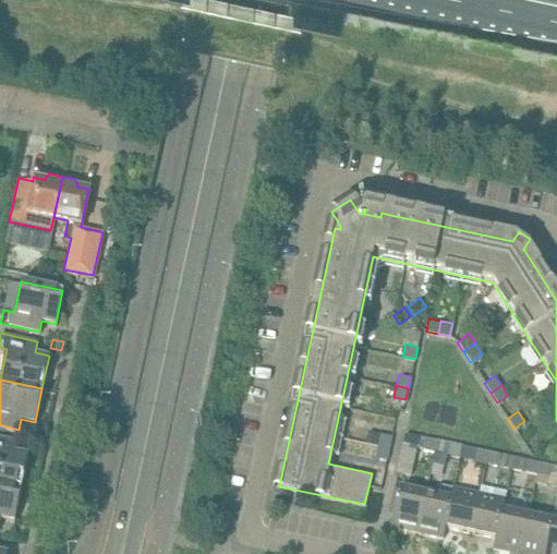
[(376,443),(388,445),(390,434),(367,430),(365,441),(376,443)]
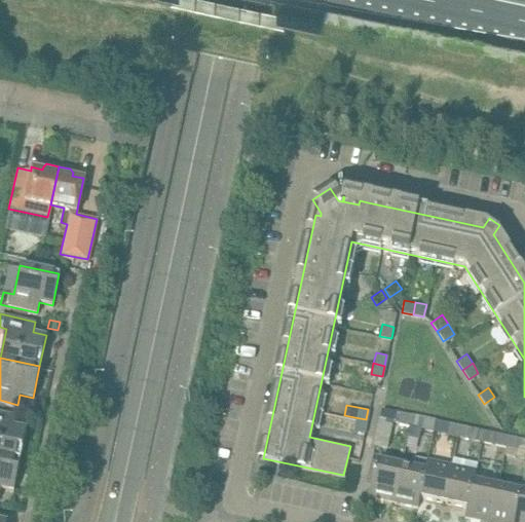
[(374,443),(386,446),(391,421),(394,421),(396,410),(383,407),(374,443)]
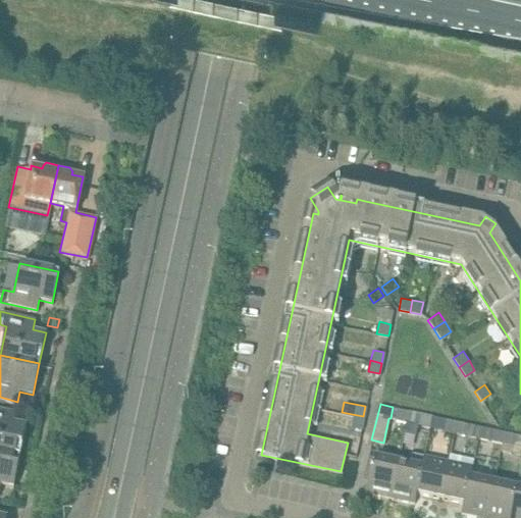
[(0,450),(19,455),(25,424),(13,421),(15,411),(0,407),(0,450)]
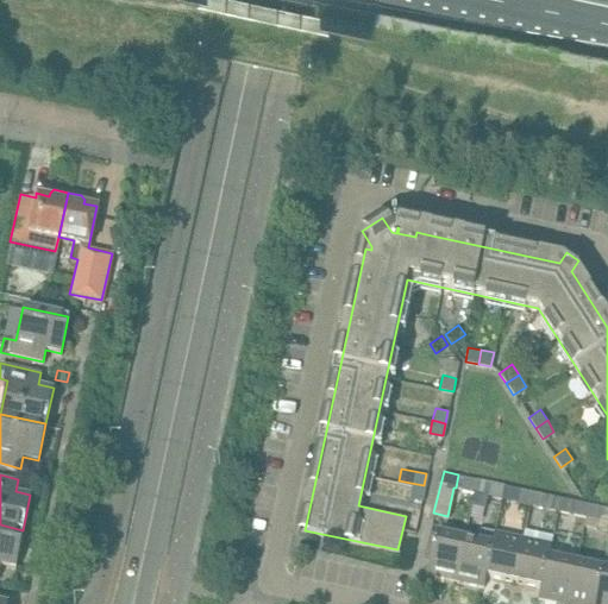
[(461,489),(472,491),(476,477),(463,474),(461,489)]
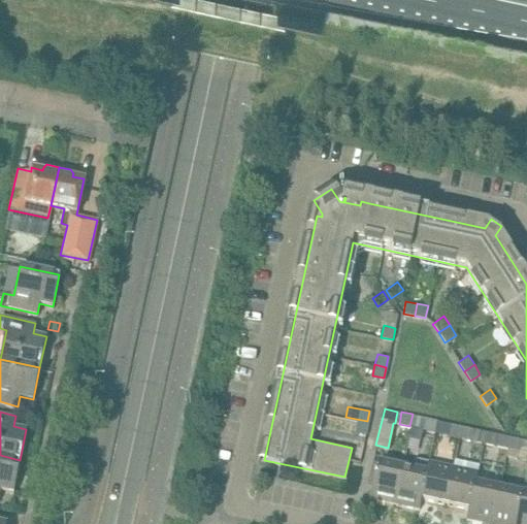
[(413,414),(409,426),(407,437),(419,439),(421,428),(434,431),(435,426),(436,419),(413,414)]
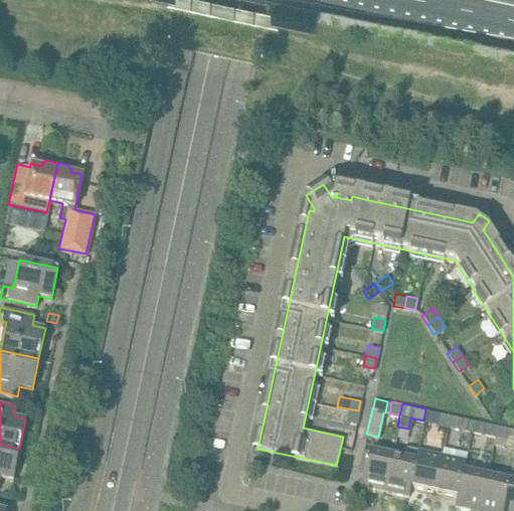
[(358,410),(347,408),(345,420),(356,422),(358,410)]
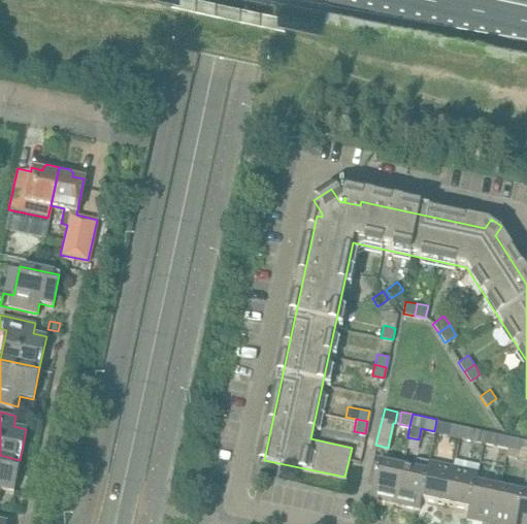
[(436,419),(435,426),(448,429),(447,434),(459,436),(461,425),(436,419)]
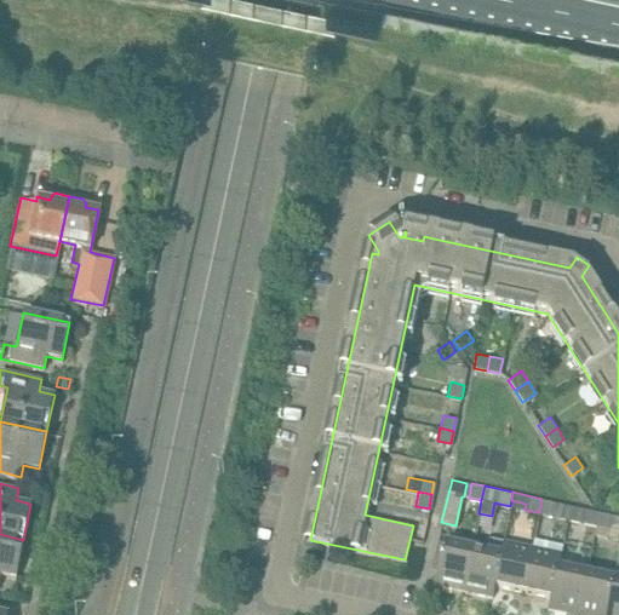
[(569,505),(542,499),(539,512),(567,518),(569,505)]
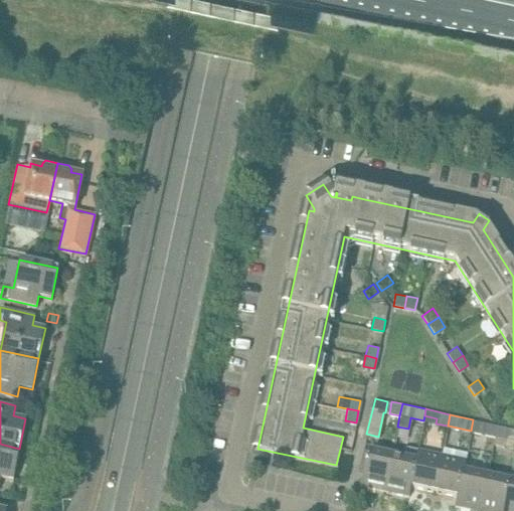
[(471,431),(494,436),(497,424),(473,419),(471,431)]
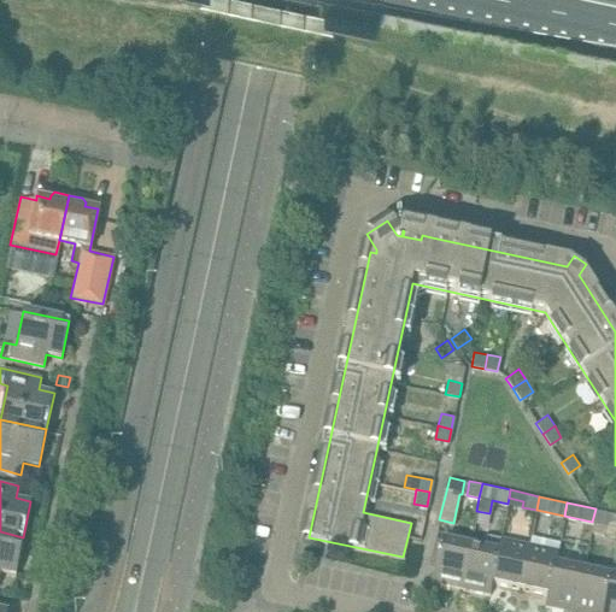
[(609,511),(596,508),(592,522),(593,522),(592,527),(603,529),(604,524),(605,525),(609,511)]
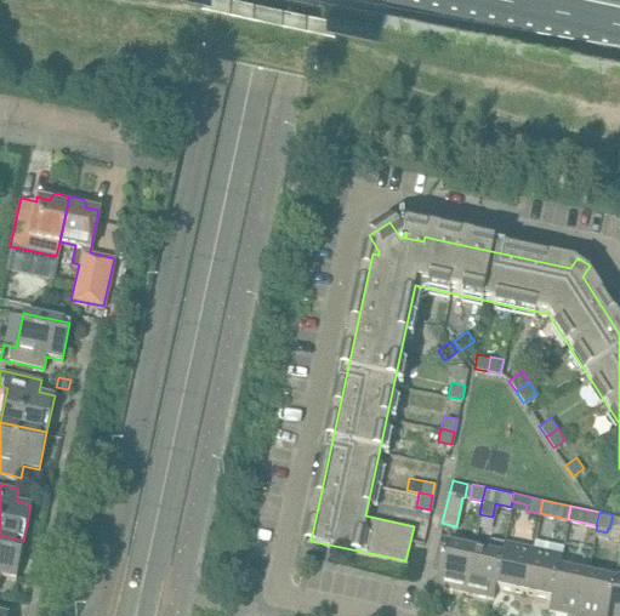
[(15,579),(23,541),(0,535),(0,575),(15,579)]
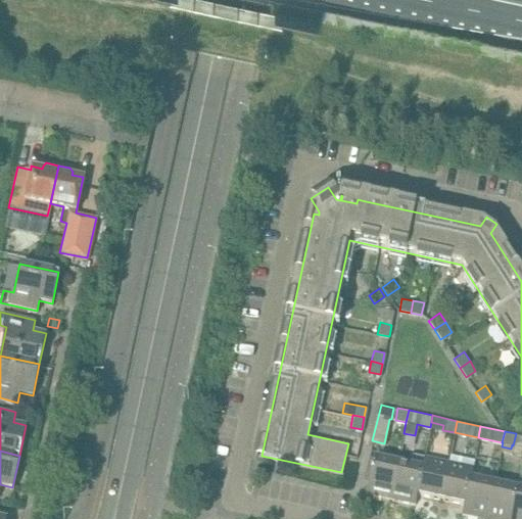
[(414,502),(423,456),(412,454),(410,464),(397,461),(390,497),(414,502)]
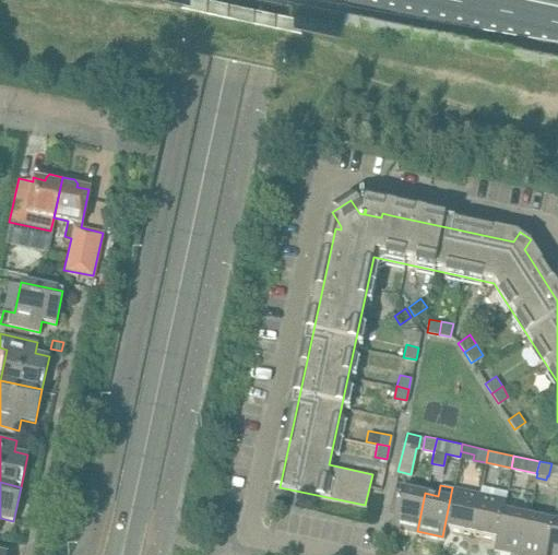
[(494,547),(502,509),(506,491),(481,485),(478,493),(471,531),(496,536),(494,547)]
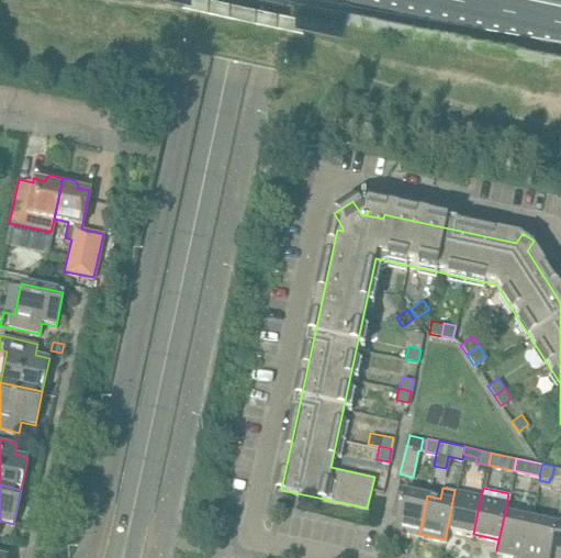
[(419,534),(427,495),(401,490),(393,528),(419,534)]
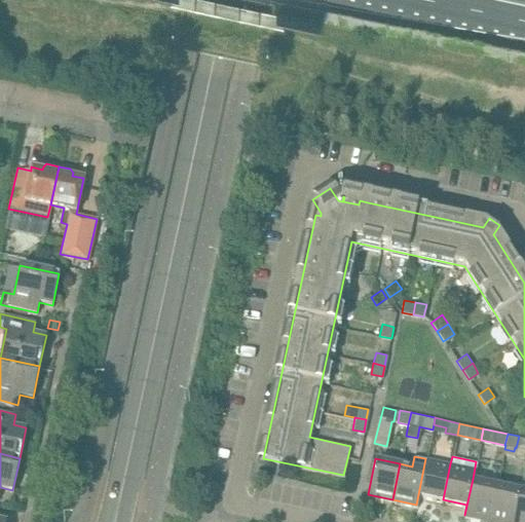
[(443,499),(450,463),(425,458),(416,505),(417,505),(419,495),(443,499)]
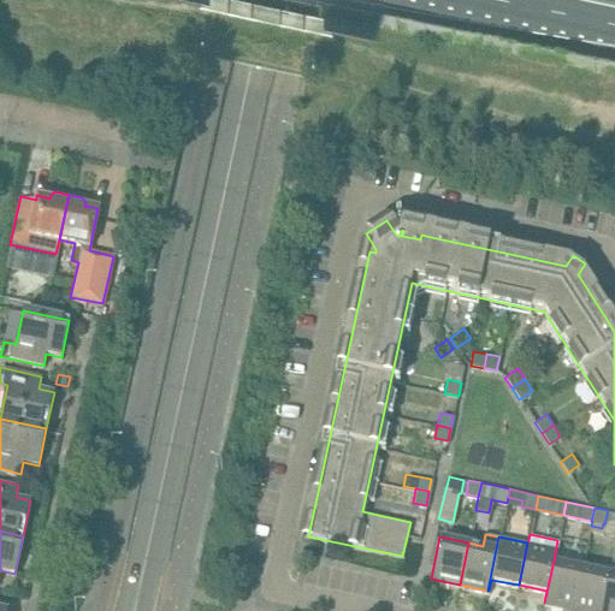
[(581,567),(554,561),(544,603),(572,609),(581,567)]
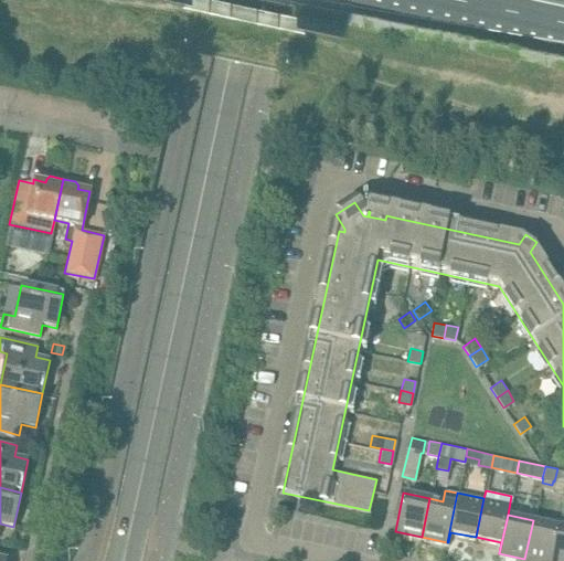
[(524,559),(532,560),(551,560),(559,526),(533,520),(524,559)]
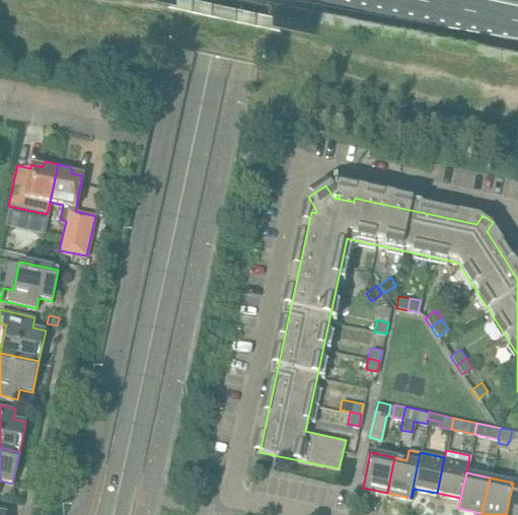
[(517,514),(517,484),(513,483),(506,514),(517,514)]
